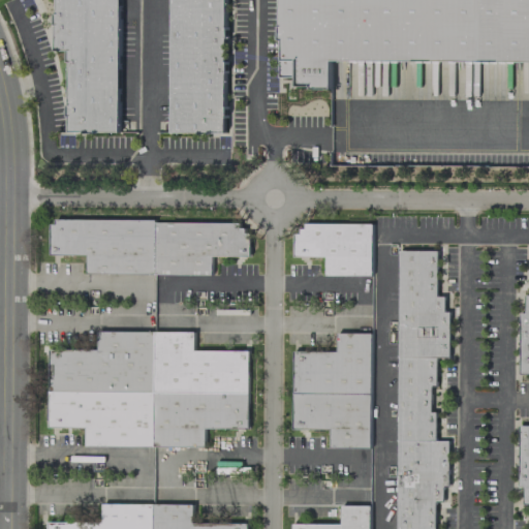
[(120,0),(119,131),(94,131),(94,132),(83,132),(83,130),(67,130),(68,116),(66,116),(67,104),(68,104),(68,61),(67,61),(67,50),(55,50),(55,24),(54,24),(54,12),(56,12),(56,0),(120,0)]
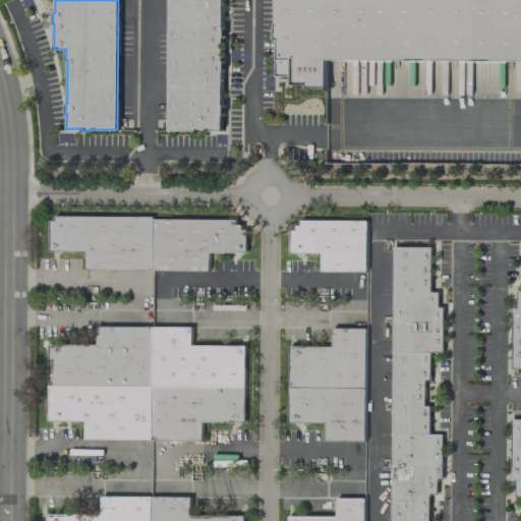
[(169,0),(222,0),(222,26),(223,26),(223,37),(221,37),(221,60),(222,60),(222,70),(222,103),(223,103),(223,115),(220,115),(220,129),(206,129),(206,130),(195,130),(195,129),(169,129),(169,0)]
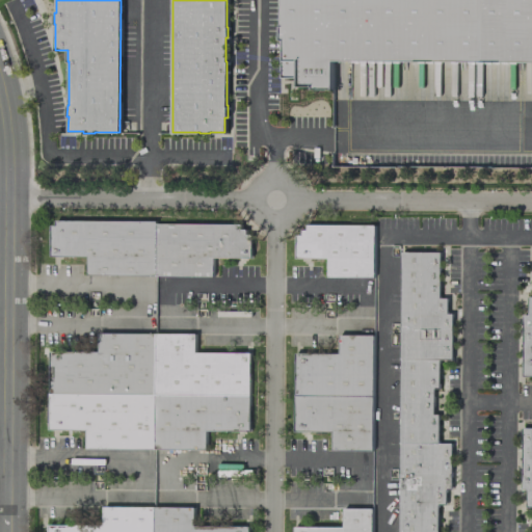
[(531,0),(531,60),(331,60),(331,88),(312,88),(313,85),(298,86),(298,77),(284,77),(284,40),(281,40),(281,25),(282,25),(282,0),(531,0)]
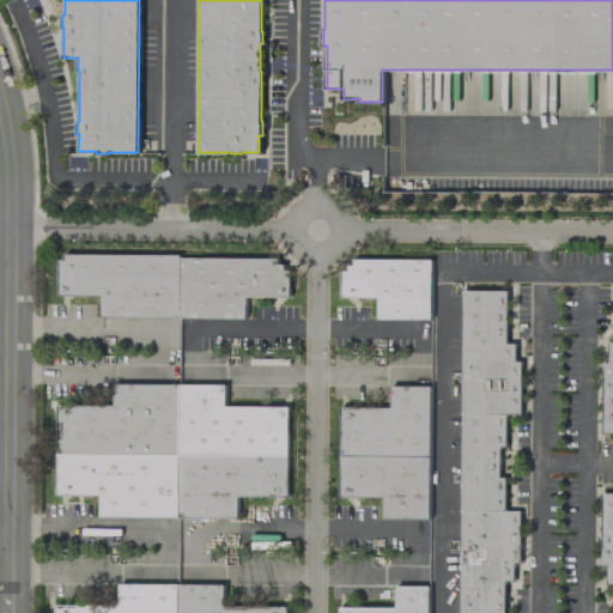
[(64,254),(178,254),(178,258),(277,258),(277,263),(281,263),(281,269),(289,269),(289,296),(244,296),(244,316),(99,316),(101,295),(58,295),(58,260),(64,260),(64,254)]
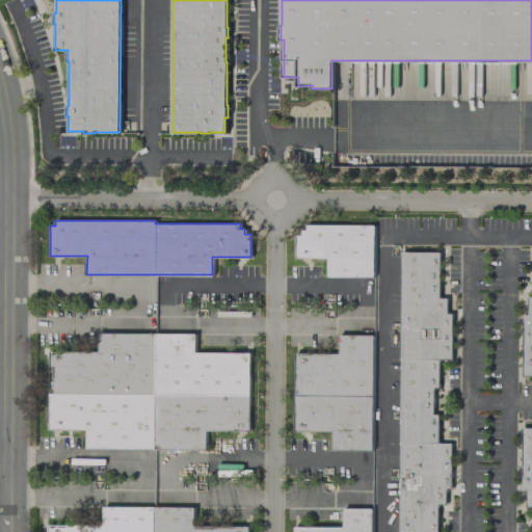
[(295,235),(295,257),(327,257),(327,276),(373,276),(373,224),(306,223),(306,230),(300,230),(300,235),(295,235)]
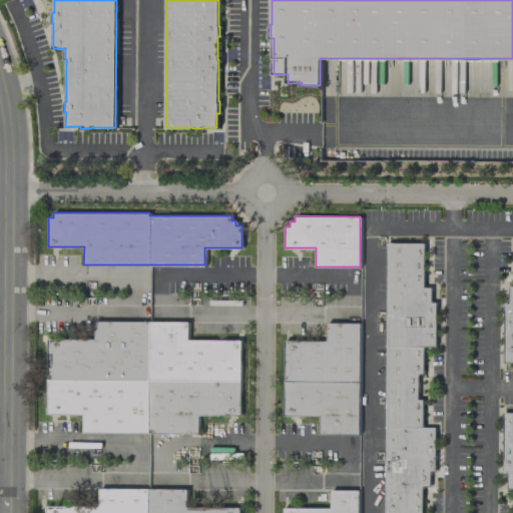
[(386,512),(421,512),(421,486),(429,486),(429,472),(434,472),(434,427),(422,427),(422,400),(417,400),(417,374),(423,374),(423,346),(435,346),(435,303),(431,303),(431,287),(423,286),(423,242),(386,242),(386,512)]
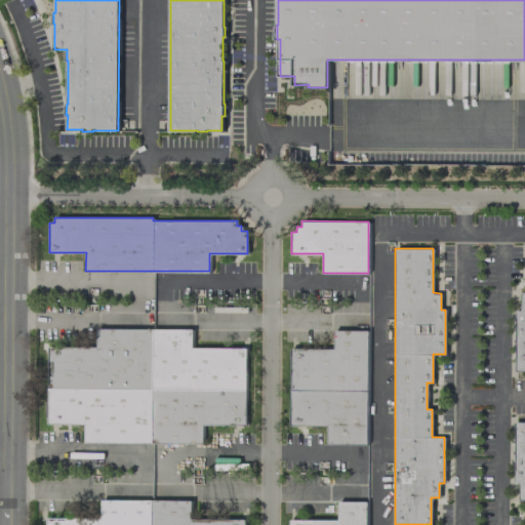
[(524,370),(515,370),(516,310),(521,310),(521,292),(524,292),(524,370)]
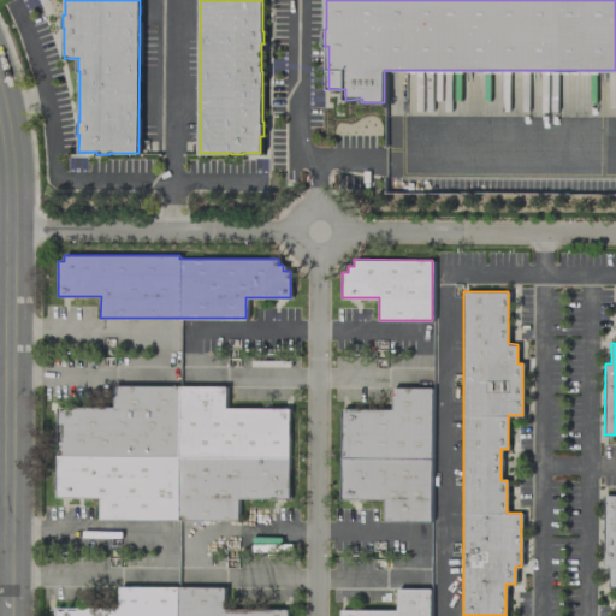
[(113,385),(226,386),(226,407),(289,407),(289,498),(237,498),(237,519),(99,517),(100,497),(57,496),(57,406),(113,407),(113,385)]
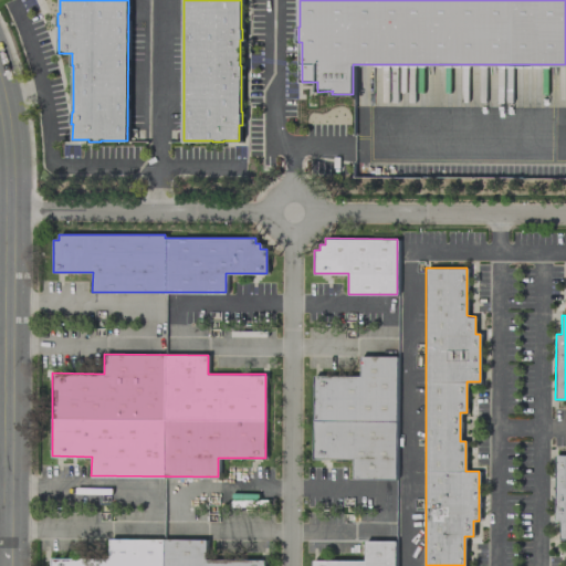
[(359,355),(398,355),(396,478),(353,478),(353,458),(313,457),(314,376),(359,376),(359,355)]
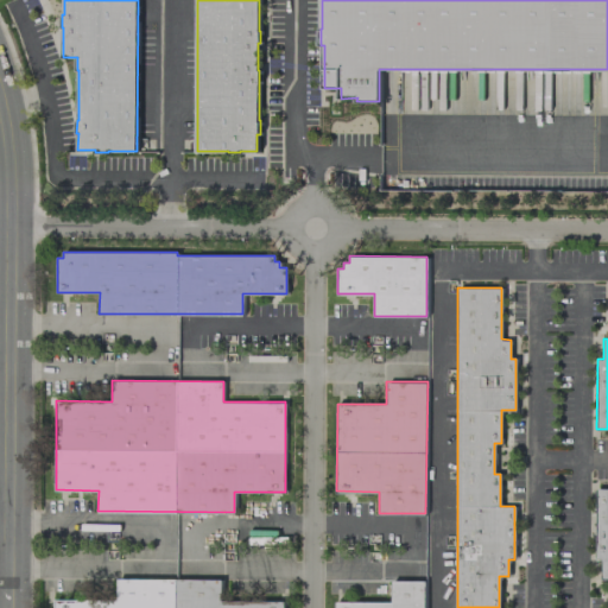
[(607,488),(596,488),(595,558),(601,558),(601,580),(607,580),(607,488)]
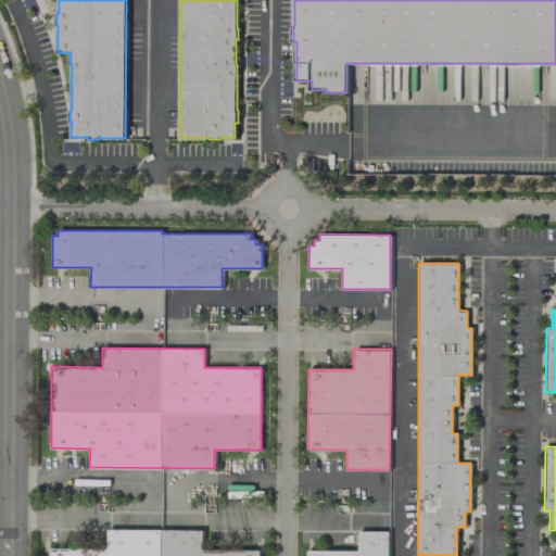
[(106,528),(204,529),(204,550),(260,550),(260,555),(49,555),(49,547),(106,547),(106,528)]
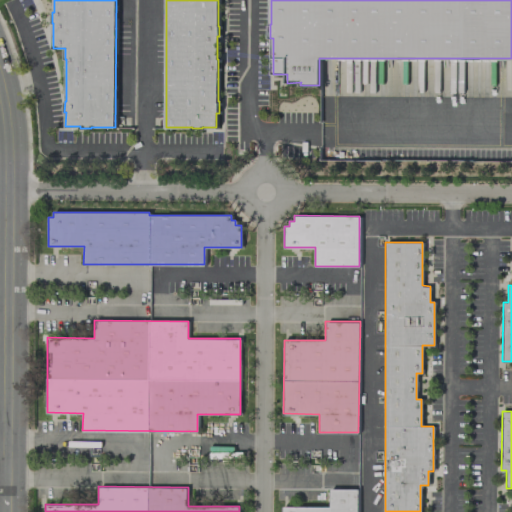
[(330,489),(358,489),(357,511),(282,511),(282,507),(330,507),(330,489)]
